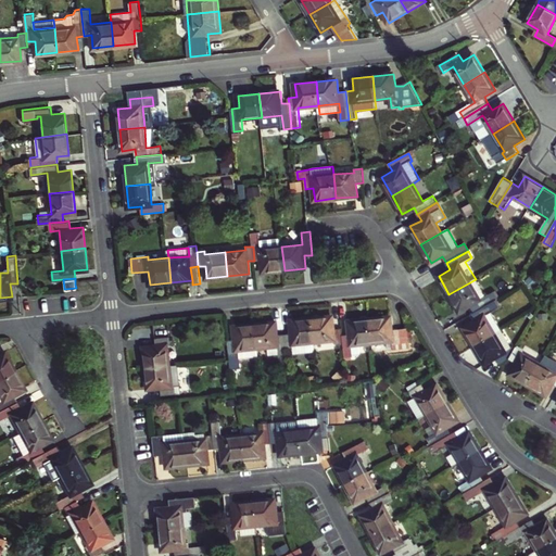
[(476,279),(449,294),(459,313),(470,306),(475,313),(495,301),(497,300),(498,299),(494,292),(485,297),(476,279)]
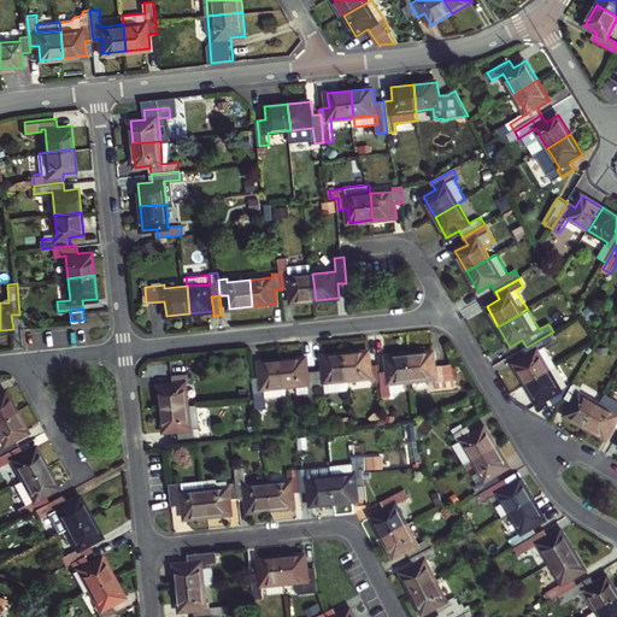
[(554,341),(550,334),(527,347),(523,350),(527,357),(515,364),(527,385),(557,366),(545,347),(554,341)]
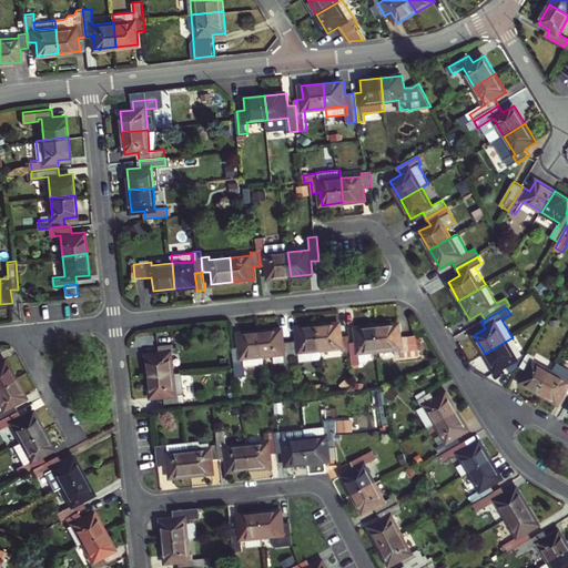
[(342,351),(351,350),(350,342),(350,335),(342,336),(340,323),(318,325),(321,350),(342,347),(342,351)]
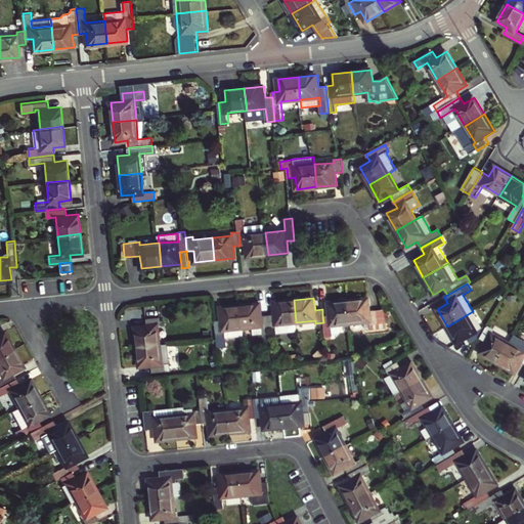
[(368,299),(348,301),(351,323),(365,321),(369,321),(370,330),(387,328),(385,309),(369,311),(368,299)]
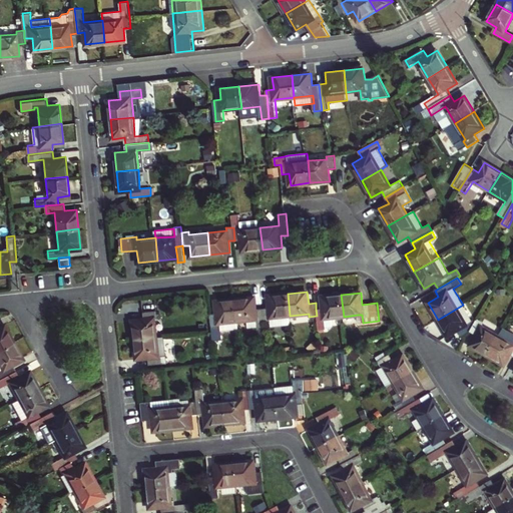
[(272,318),(290,316),(288,294),(269,296),(270,308),(263,308),(265,321),(272,321),(272,318)]
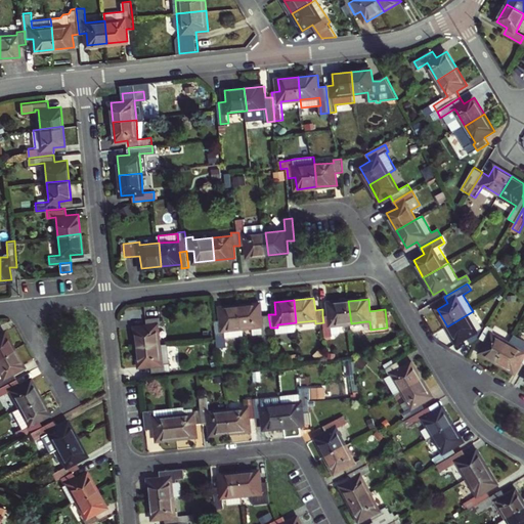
[(330,315),(322,315),(323,322),(324,337),(333,336),(332,325),(351,323),(348,301),(329,303),(330,315)]
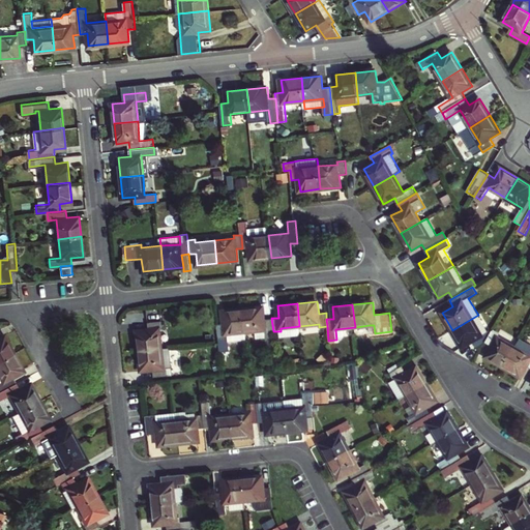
[(274,345),(273,331),(271,318),(264,319),(263,306),(243,308),(245,332),(256,330),(257,335),(266,334),(267,346),(270,345),(274,345)]
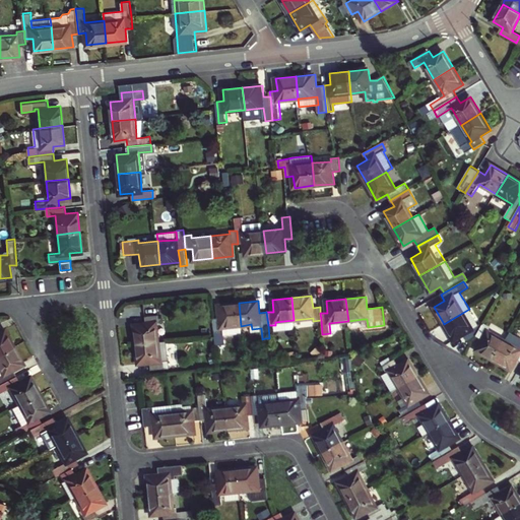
[(224,335),(242,333),(241,326),(239,303),(218,305),(220,317),(213,318),(214,336),(215,345),(225,344),(224,335)]
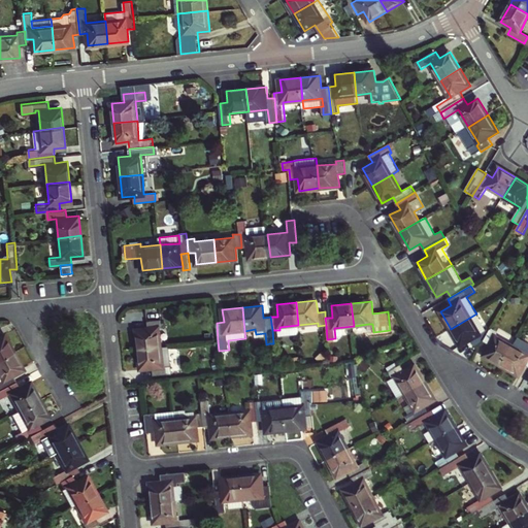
[(486,331),(476,314),(451,329),(461,347),(471,340),(474,347),(484,341),(490,331),(487,330),(486,331)]
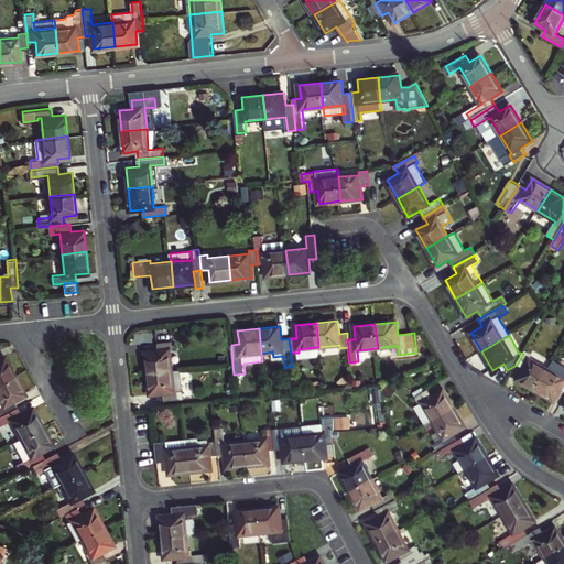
[(148,372),(172,370),(170,349),(173,349),(172,340),(158,343),(159,350),(145,351),(148,372)]
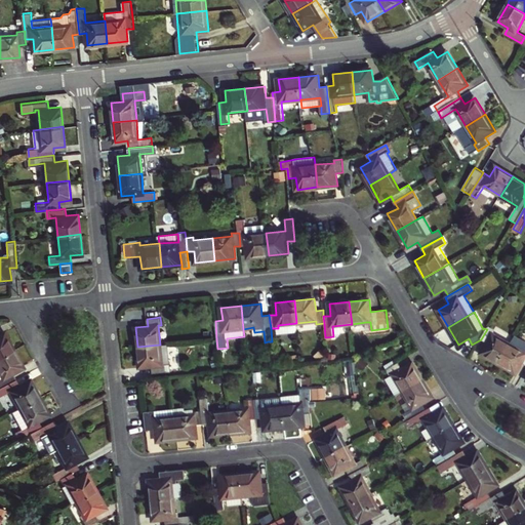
[(481,354),(498,364),(510,345),(493,334),(494,332),(488,328),(487,329),(481,339),(487,344),(481,354)]
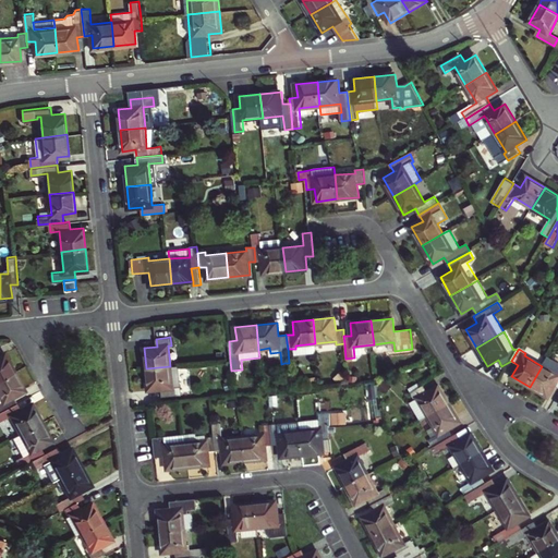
[(0,378),(15,371),(5,352),(0,354),(0,378)]
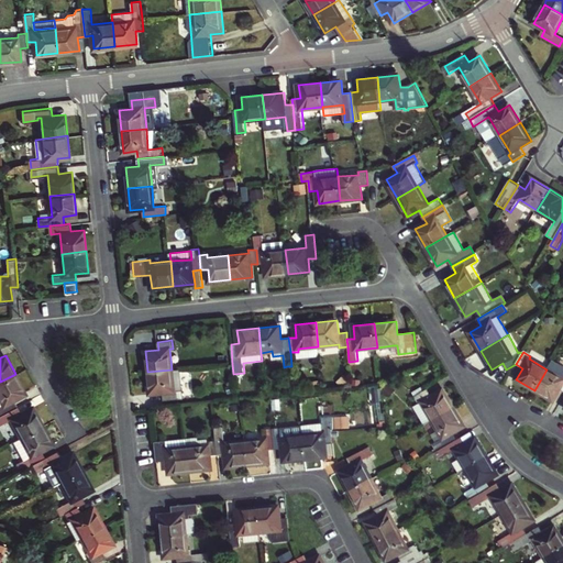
[(183,389),(180,368),(172,370),(147,372),(150,394),(163,393),(164,400),(183,398),(183,389)]
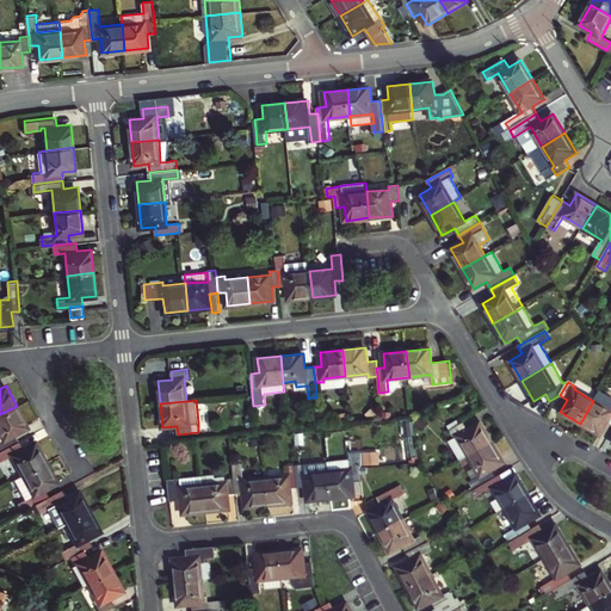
[(608,423),(610,425),(610,411),(593,401),(580,424),(600,436),(608,423)]
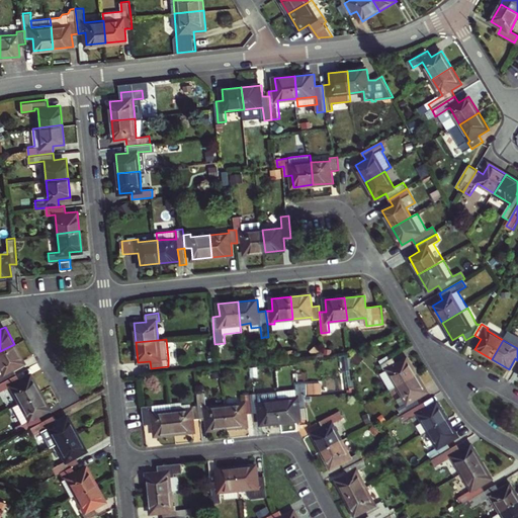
[(0,381),(16,373),(13,367),(23,361),(14,344),(0,351),(0,365),(3,371),(0,373),(0,381)]
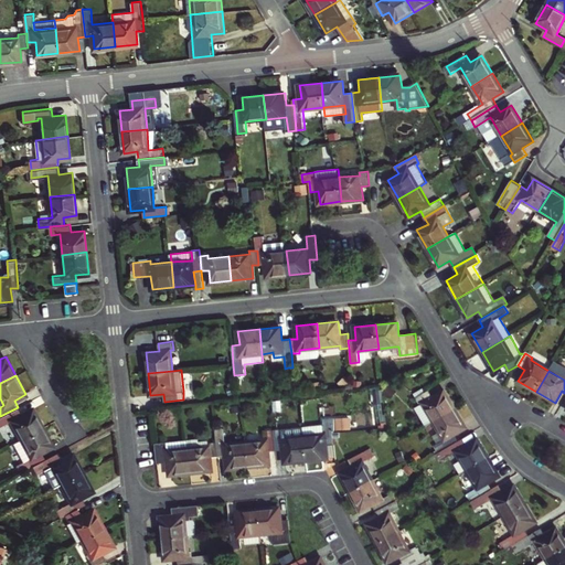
[(416,408),(426,426),(434,422),(455,409),(444,391),(433,397),(429,391),(416,397),(420,405),(416,408)]
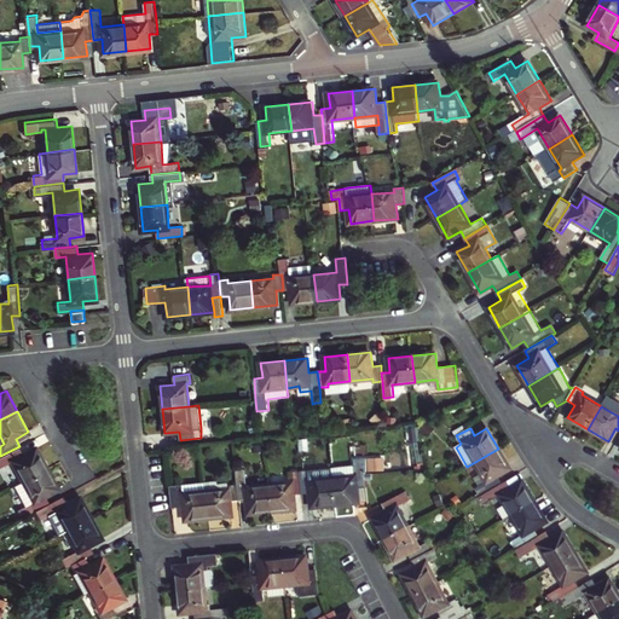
[(23,453),(19,446),(0,456),(0,466),(12,460),(23,480),(47,467),(36,446),(23,453)]
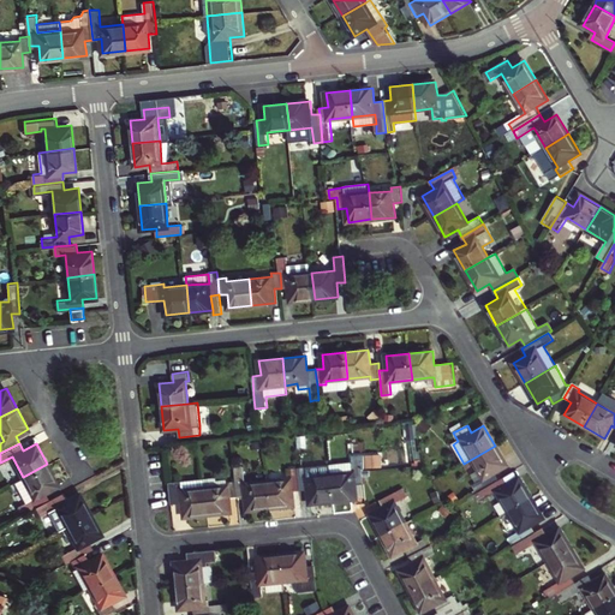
[(489,485),(500,481),(495,472),(507,465),(495,446),(472,459),(484,478),(473,484),(477,493),(489,485)]
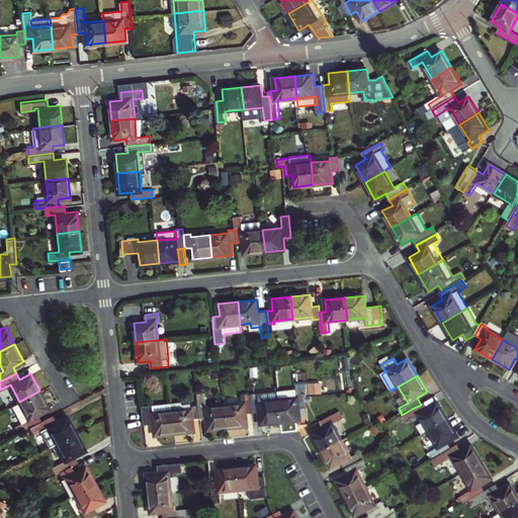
[(296,390),(278,392),(280,422),(300,420),(299,408),(307,408),(306,397),(305,395),(307,395),(308,383),(296,383),(296,390)]
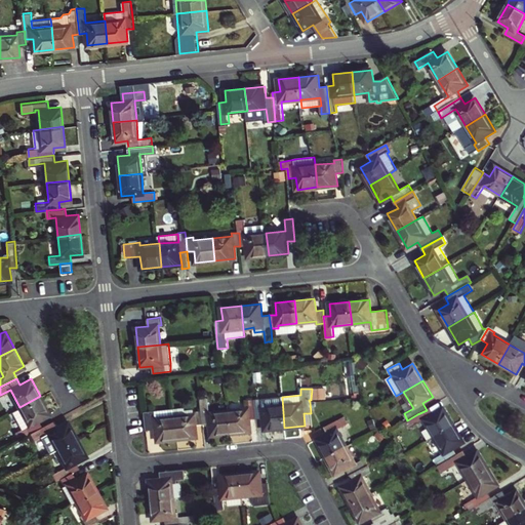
[(49,413),(40,396),(19,407),(29,423),(22,428),(15,432),(19,438),(30,432),(42,426),(39,419),(49,413)]
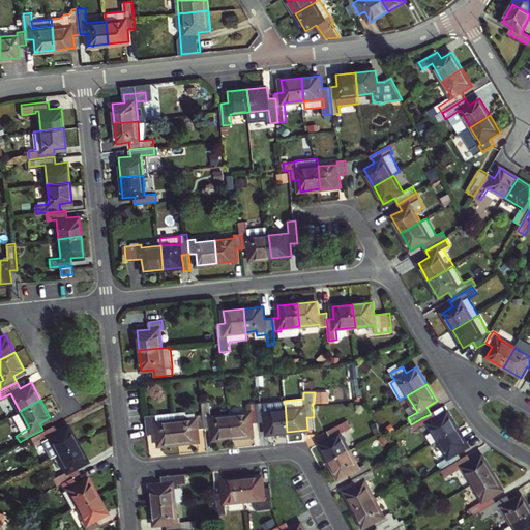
[(265,403),(257,403),(259,422),(266,421),(267,434),(287,432),(285,401),(265,403)]
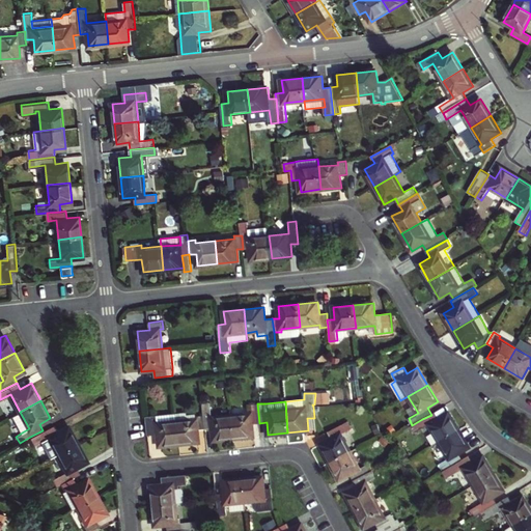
[(203,415),(204,428),(213,428),(214,440),(233,438),(231,415),(212,417),(211,402),(202,403),(203,415)]
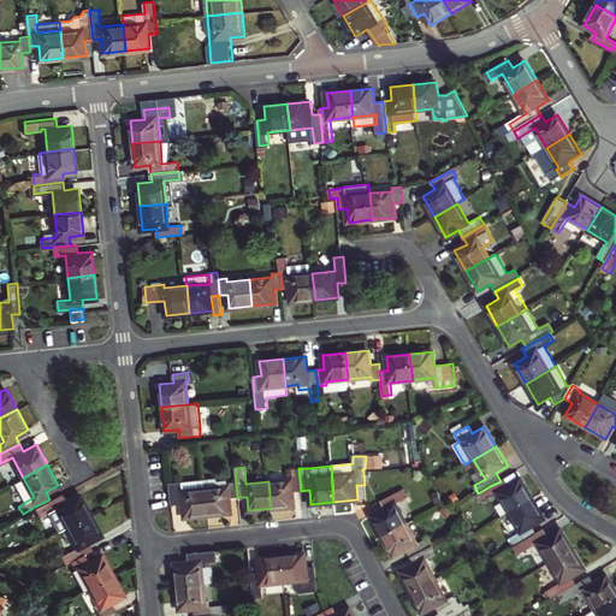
[(291,479),(268,481),(271,508),(295,505),(292,492),(301,491),(298,468),(290,469),(291,479)]
